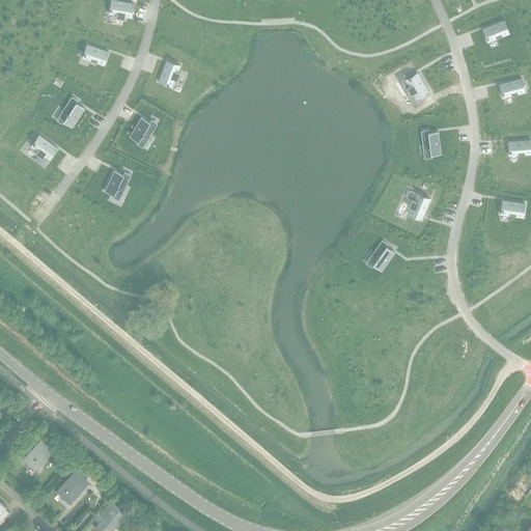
[(114,0),(111,0),(109,14),(115,15),(115,18),(124,19),(124,17),(131,18),(134,3),(114,0)]
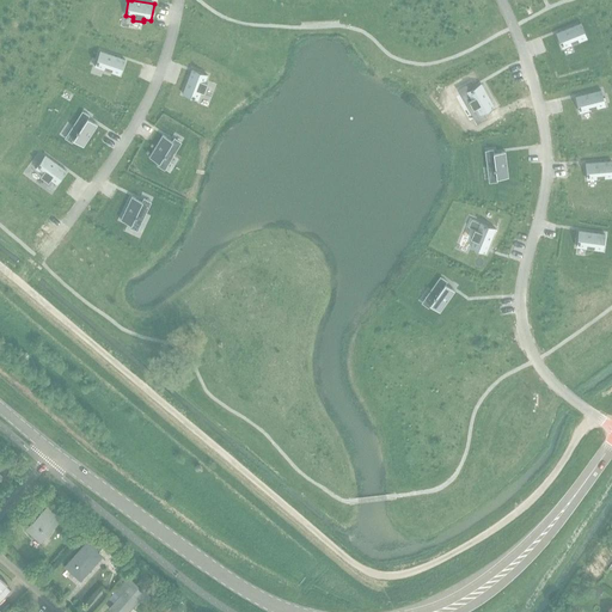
[(587,38),(581,23),(557,34),(563,48),(571,44),(570,41),(577,37),(579,42),(587,38)]
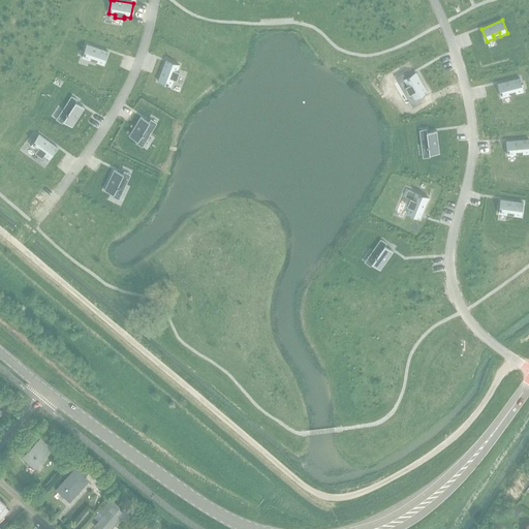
[(87,44),(82,58),(103,65),(107,52),(87,44)]
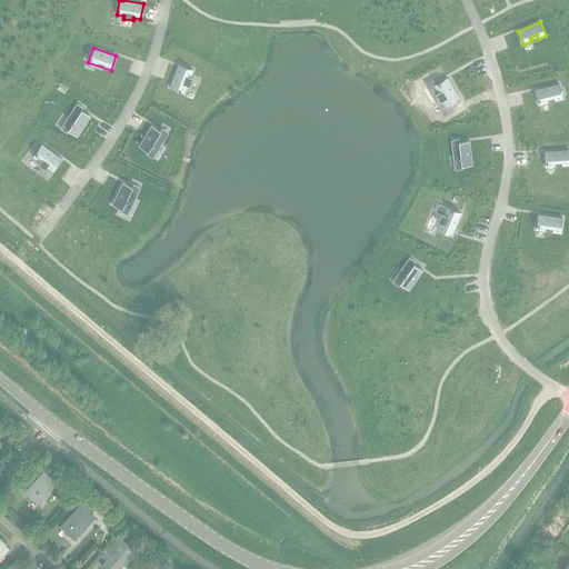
[(178,65),(170,87),(183,92),(187,86),(189,86),(192,78),(190,77),(192,70),(178,65)]
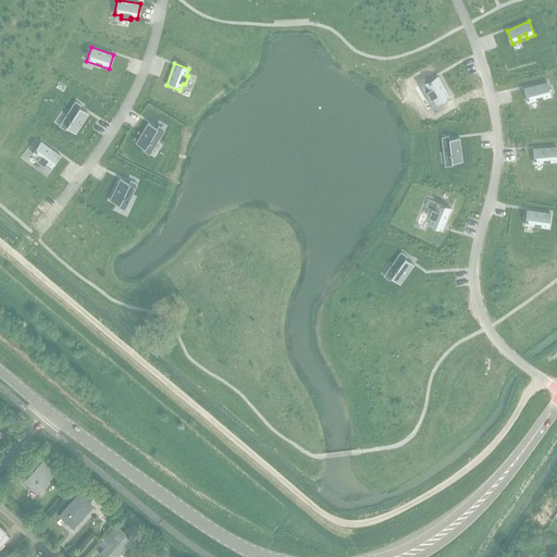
[(437,76),(424,84),(429,90),(426,91),(431,99),(433,98),(436,104),(449,97),(437,76)]
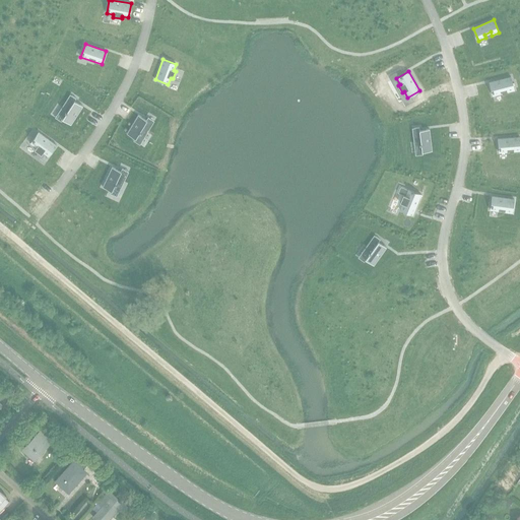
[(511,76),(490,82),(493,95),(501,93),(500,90),(506,88),(507,91),(514,90),(511,76)]
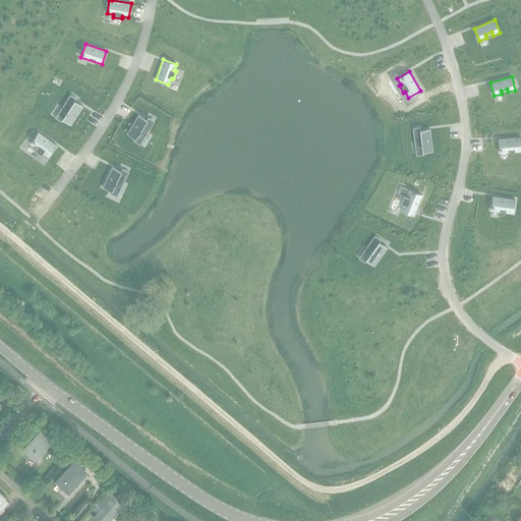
[(66,113),(60,121),(61,122),(62,119),(71,125),(82,106),(74,101),(76,99),(71,96),(62,110),(66,113)]
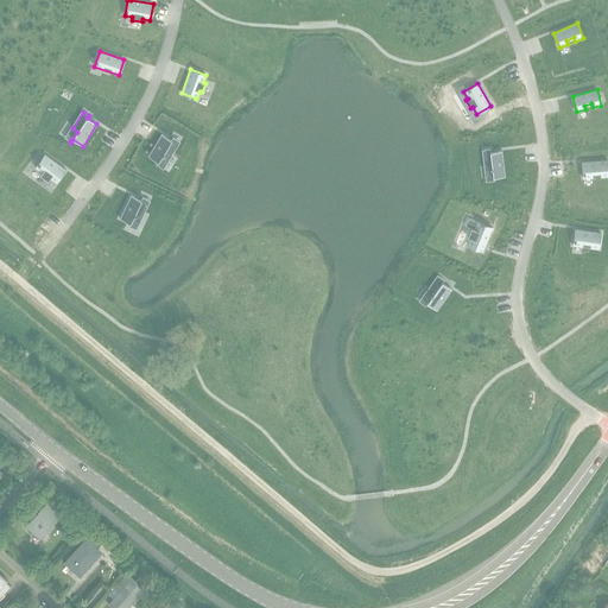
[(162,134),(149,156),(158,163),(163,156),(168,158),(178,140),(172,138),(171,140),(162,134)]
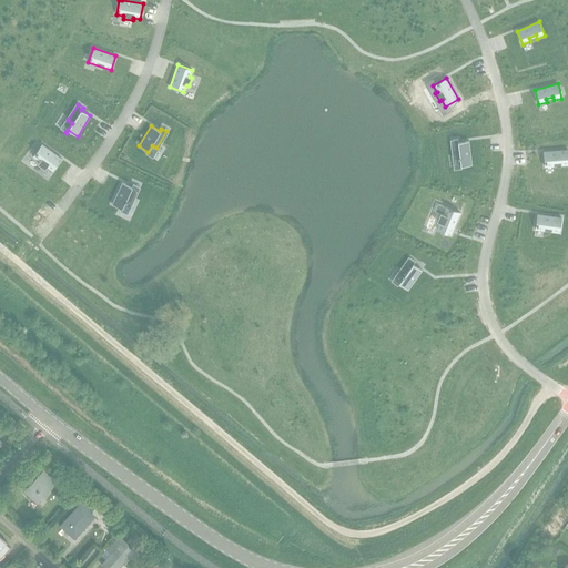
[(472,164),(468,141),(458,142),(458,139),(452,140),(454,159),(459,158),(460,166),(472,164)]
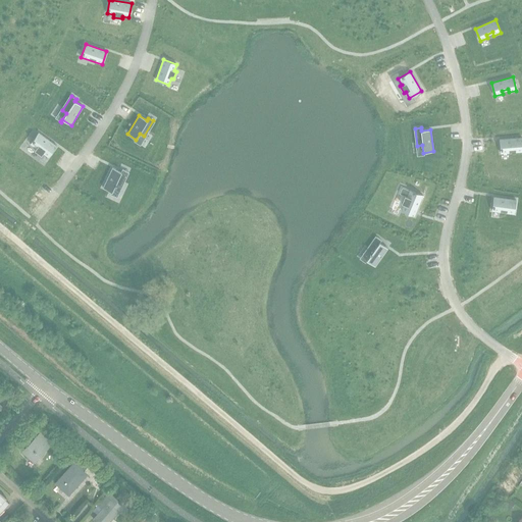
[(38,133),(30,144),(36,148),(35,150),(41,155),(43,153),(48,157),(56,146),(38,133)]
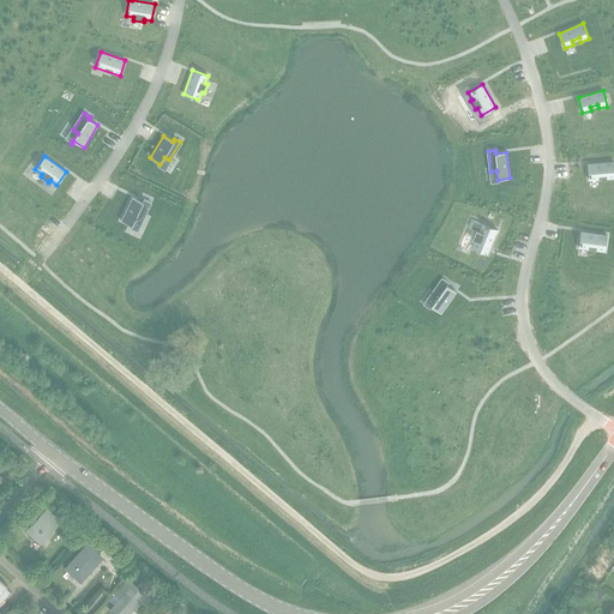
[(613,164),(613,162),(588,164),(589,180),(599,179),(599,175),(606,174),(607,179),(613,178),(613,164)]
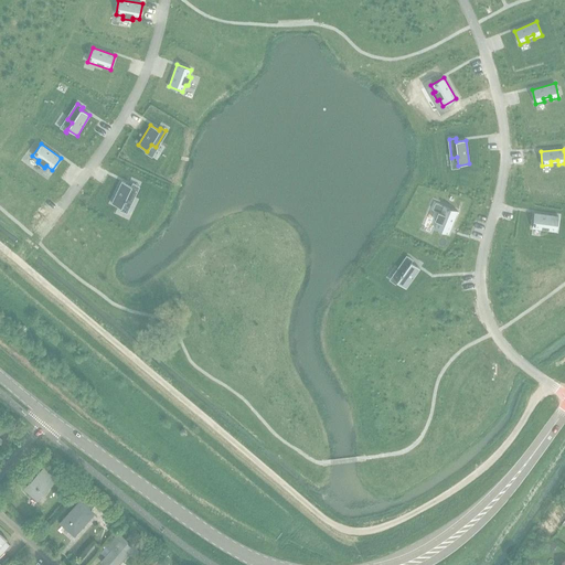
[(121,181),(112,203),(121,208),(125,201),(129,203),(138,185),(132,183),(131,185),(121,181)]
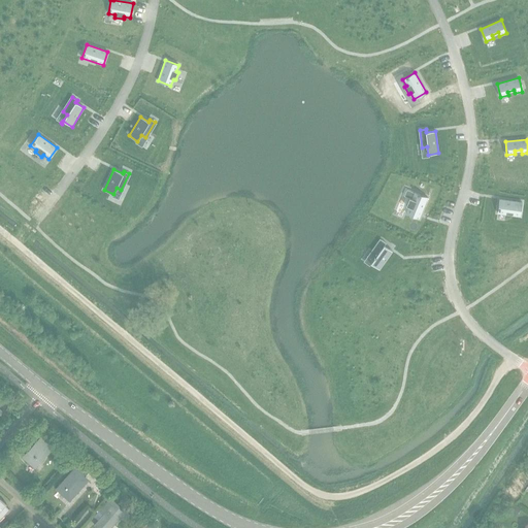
[(409,198),(405,206),(408,206),(405,212),(419,219),(427,197),(415,192),(411,199),(409,198)]
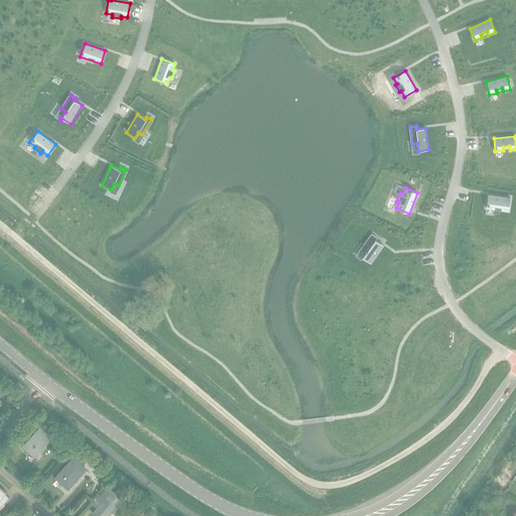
[(510,198),(488,195),(486,209),(494,210),(495,206),(501,207),(501,211),(508,212),(510,198)]
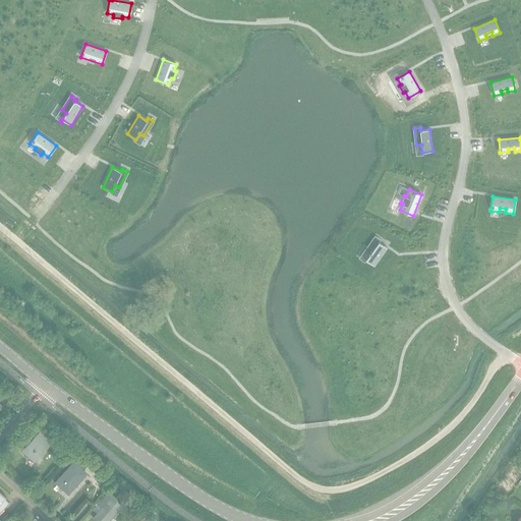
[(381,240),(377,237),(366,251),(369,253),(365,259),(374,266),(387,247),(379,242),(381,240)]
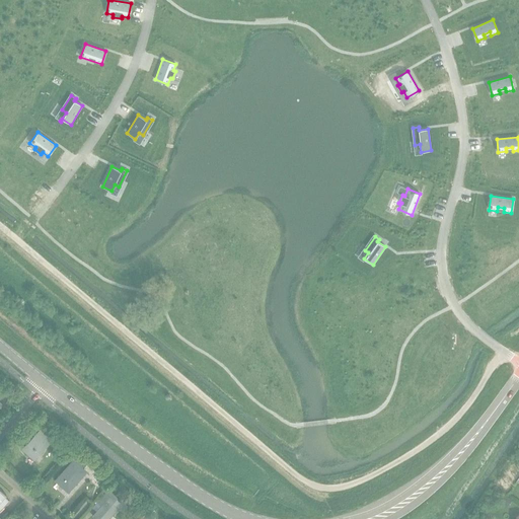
[(8,410),(13,401),(8,398),(3,405),(8,410)]
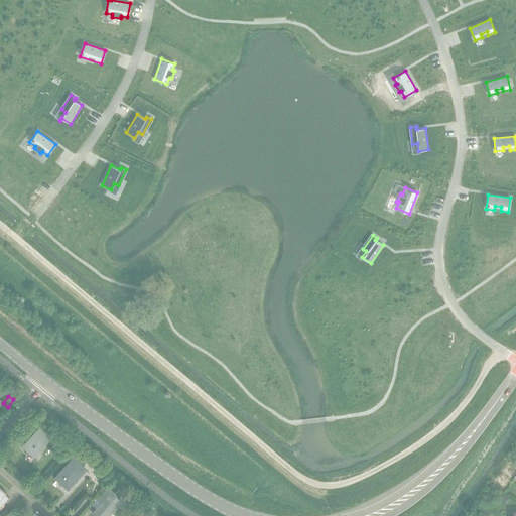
[(52,436),(40,425),(21,446),(33,458),(52,436)]
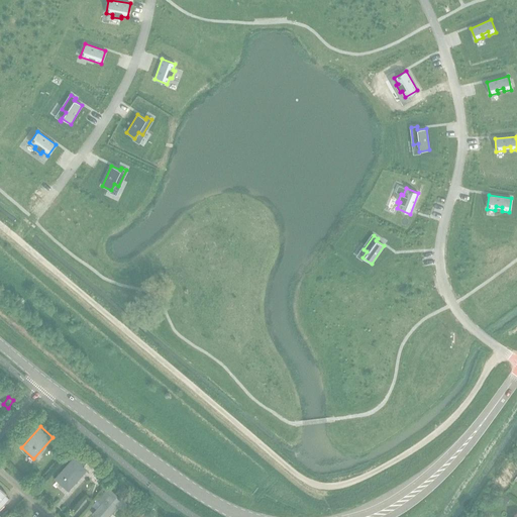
[(82,468),(86,463),(71,449),(67,454),(73,460),(56,479),(68,490),(85,471),(82,468)]
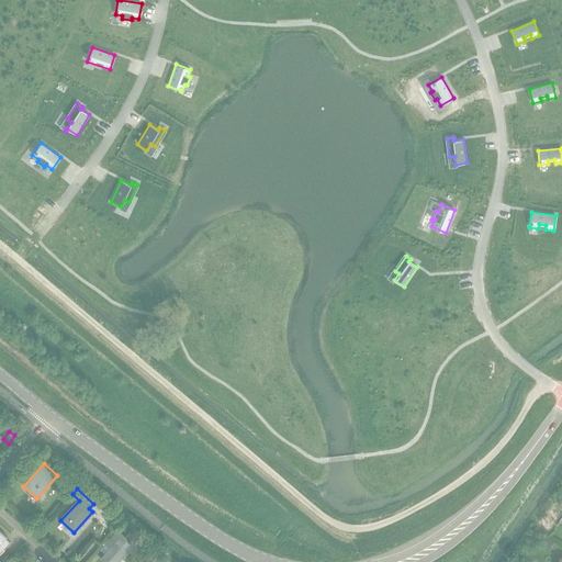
[(103,561),(117,561),(127,551),(132,554),(138,549),(117,529),(105,543),(110,548),(100,559),(103,561)]
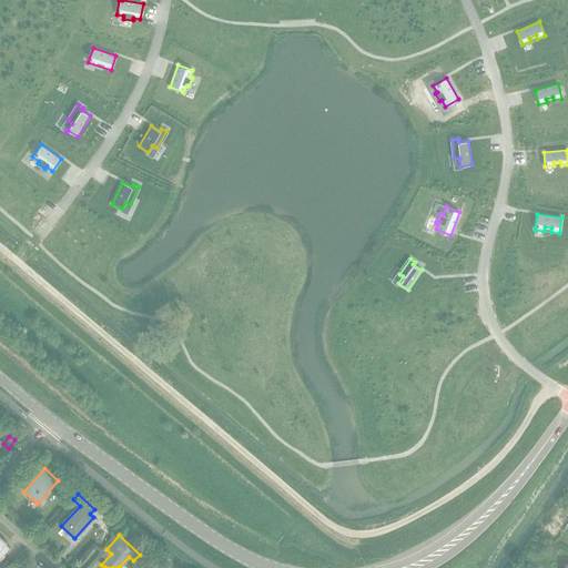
[(0,536),(0,555),(2,557),(10,548),(4,544),(7,541),(0,536)]
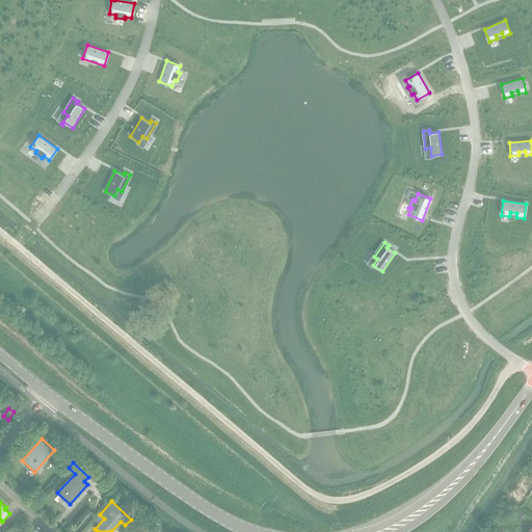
[(512,513),(521,519),(525,512),(516,507),(512,513)]
